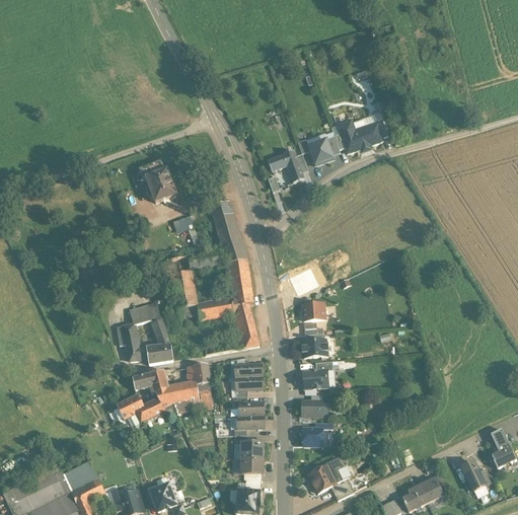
[(361,119),(352,123),(348,121),(337,124),(339,133),(344,147),(346,153),(382,140),(381,138),(376,122),(364,126),(361,119)]
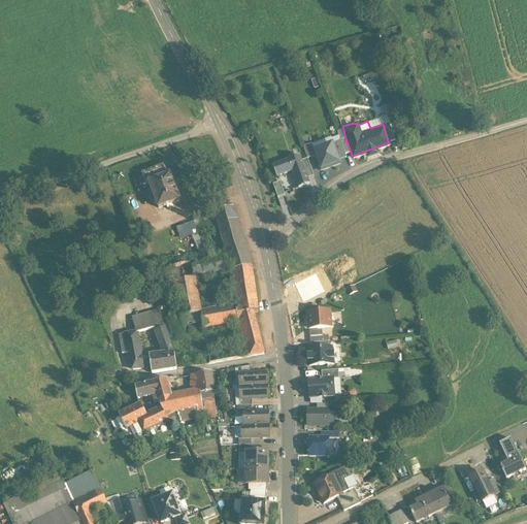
[(389,122),(382,124),(383,124),(388,140),(394,138),(389,122)]
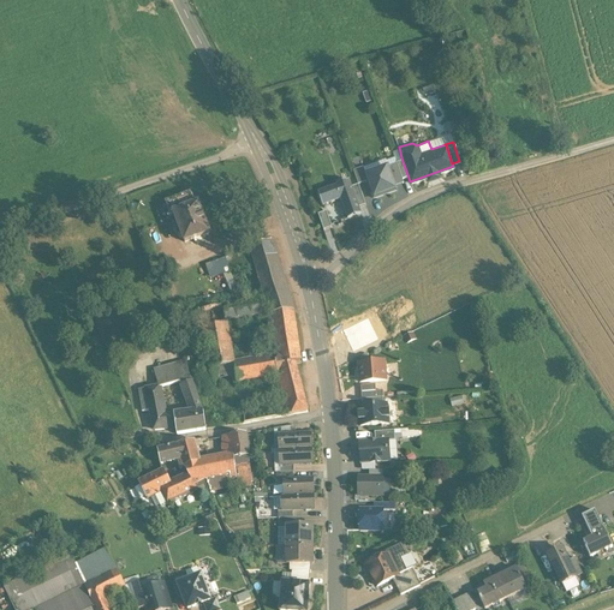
[(407,174),(401,157),(395,160),(395,161),(401,177),(407,174)]
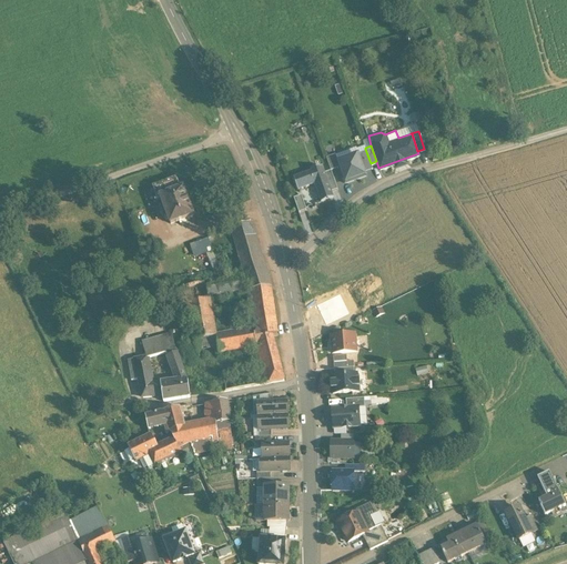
[(365,149),(357,152),(363,170),(372,167),(371,163),(365,149)]
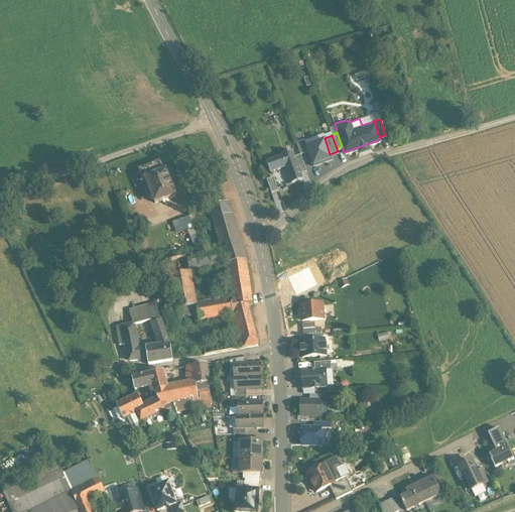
[(305,143),(304,143),(307,149),(312,164),(332,157),(330,154),(325,138),(324,136),(305,143)]
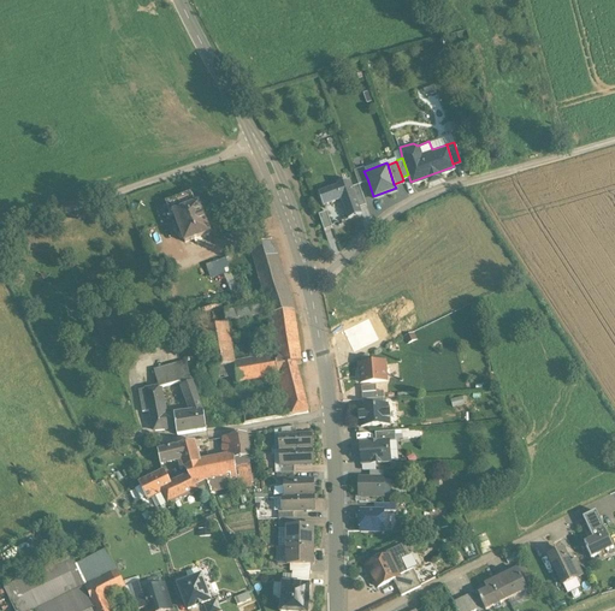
[(362,165),(353,168),(358,182),(367,178),(364,171),(365,171),(362,165)]
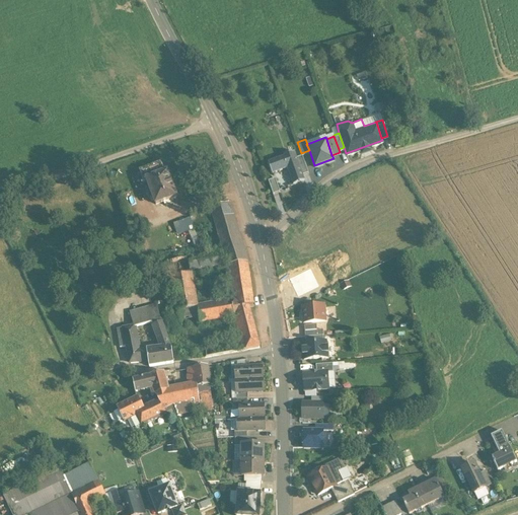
[(293,149),(282,154),(267,159),(271,171),(286,165),(292,182),(304,178),(296,155),(293,149)]
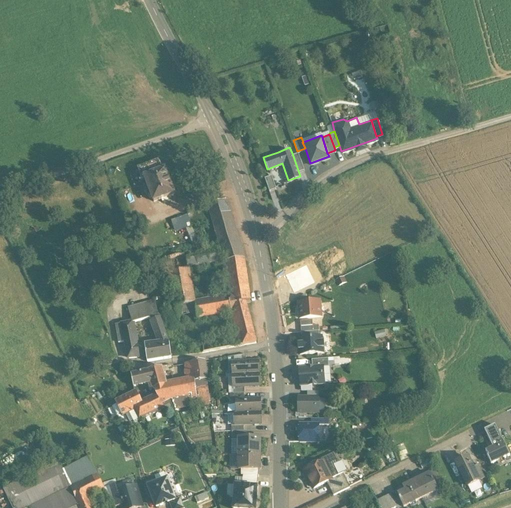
[(297,151),(292,153),(297,170),(303,168),(297,151)]
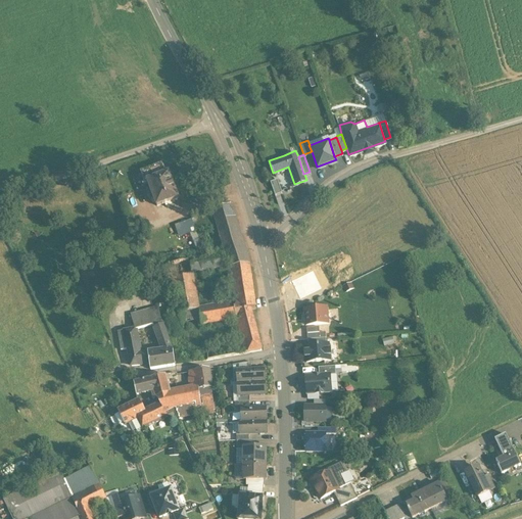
[(161,160),(139,170),(144,181),(147,180),(150,187),(146,188),(150,196),(153,195),(156,203),(178,195),(168,171),(165,172),(161,160)]
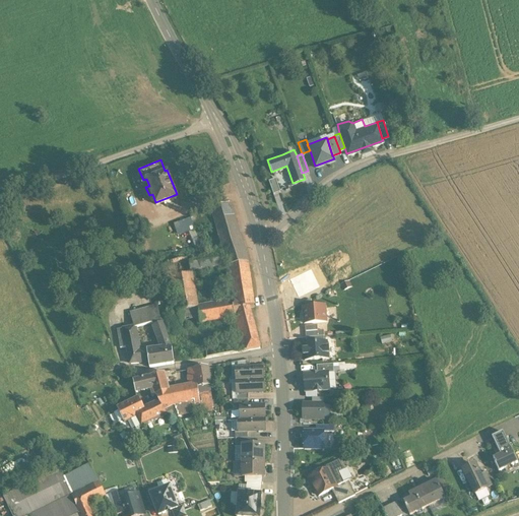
[(274,176),(267,179),(272,192),(279,189),(274,176)]
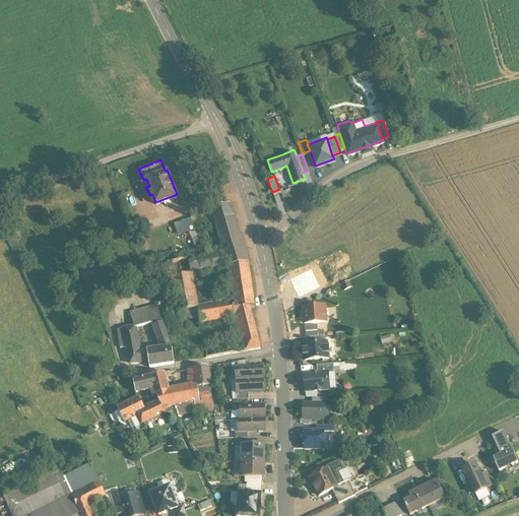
[(229,201),(179,220),(180,223),(185,221),(188,229),(213,218),(224,252),(229,252),(229,251),(243,247),(229,201)]
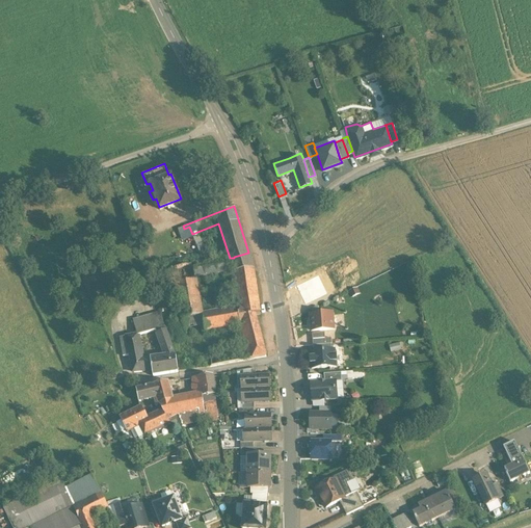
[(248,253),(234,257),(234,258),(230,258),(192,264),(194,275),(234,268),(235,270),(253,267),(253,266),(248,253)]
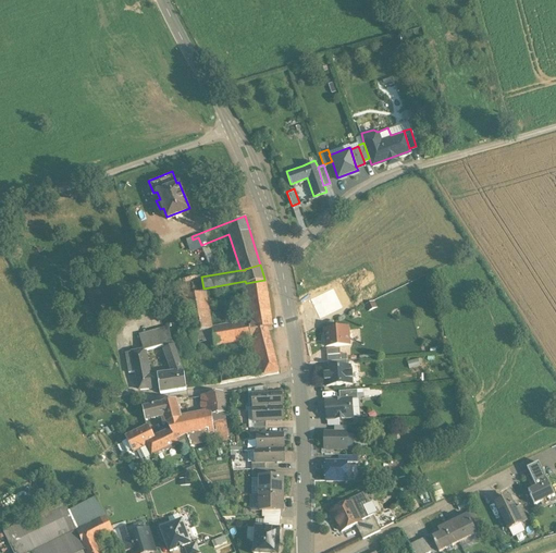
[(201,277),(181,280),(190,331),(211,328),(204,289),(201,277)]
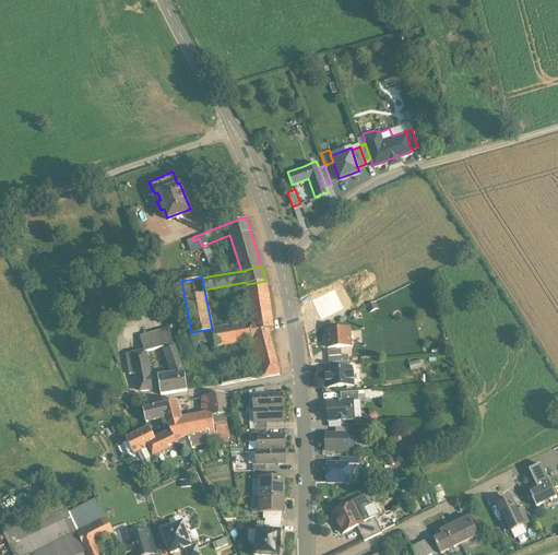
[(265,281),(247,284),(248,293),(266,290),(265,281)]
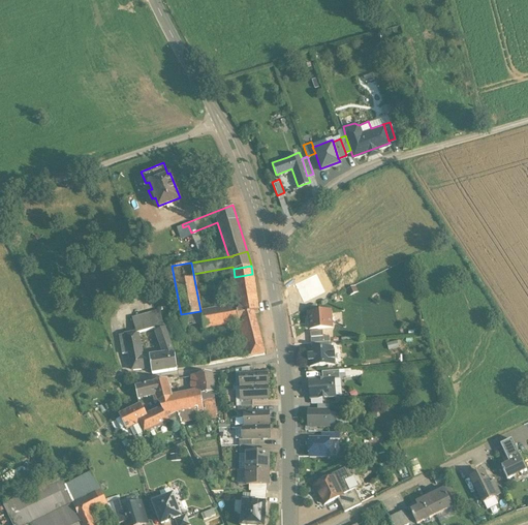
[(293,281),(303,300),(324,289),(315,271),(293,281)]
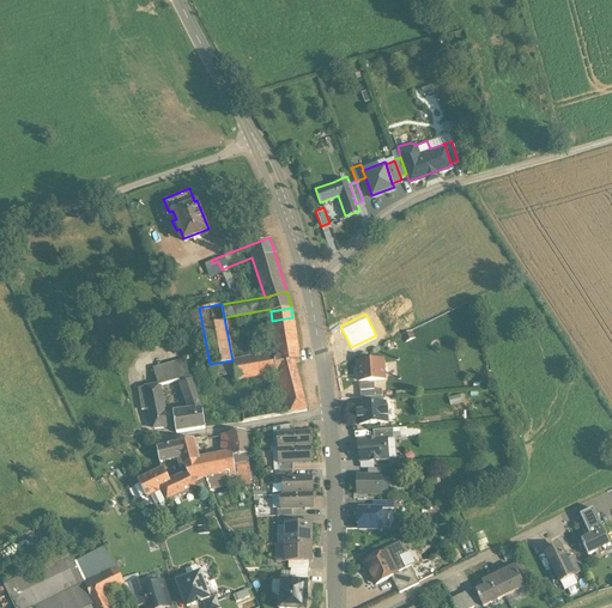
[(276,352),(232,360),(235,377),(277,370),(274,363),(292,359),(292,360),(298,359),(292,317),(272,321),(273,334),(271,335),(272,348),(276,348),(276,352)]
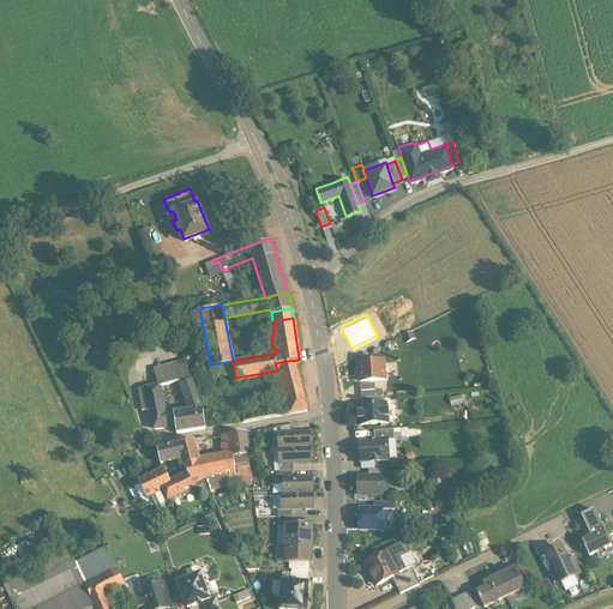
[(182,357),(152,366),(157,383),(157,384),(161,383),(179,378),(190,377),(182,357)]
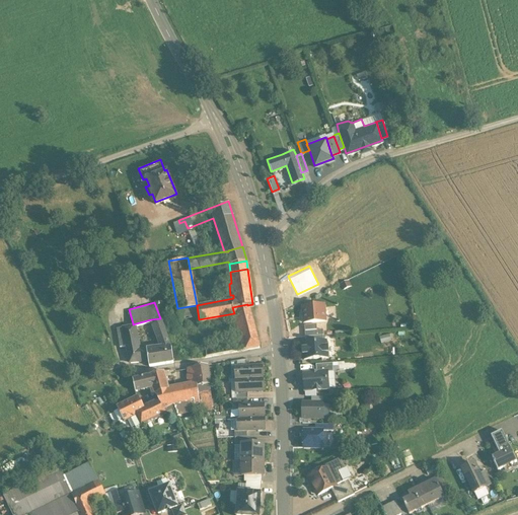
[(322,303),(302,305),(303,320),(323,318),(322,303)]
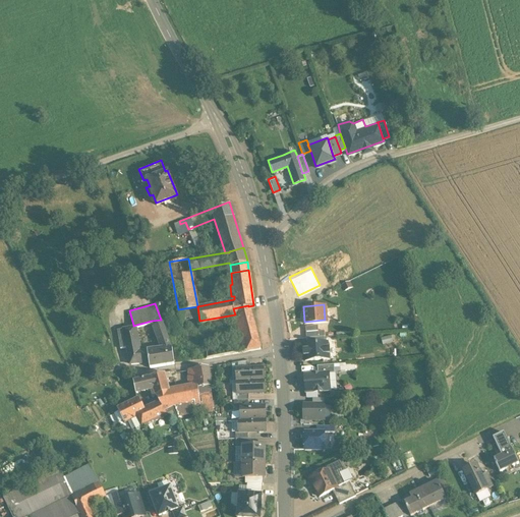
[(248,305),(233,308),(235,314),(236,319),(251,316),(248,306),(248,305)]
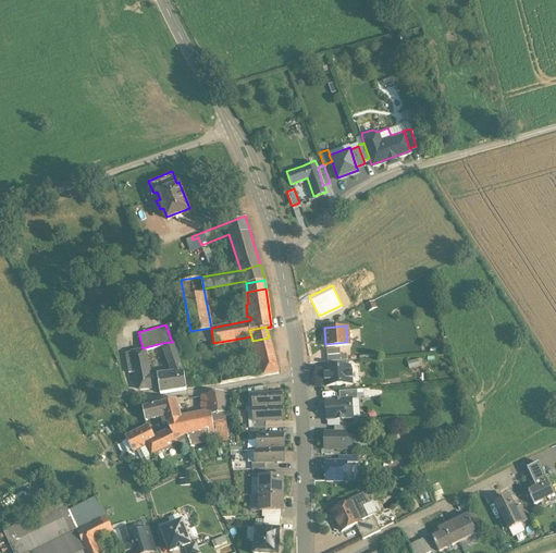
[(211,328),(190,331),(194,347),(213,343),(211,328)]
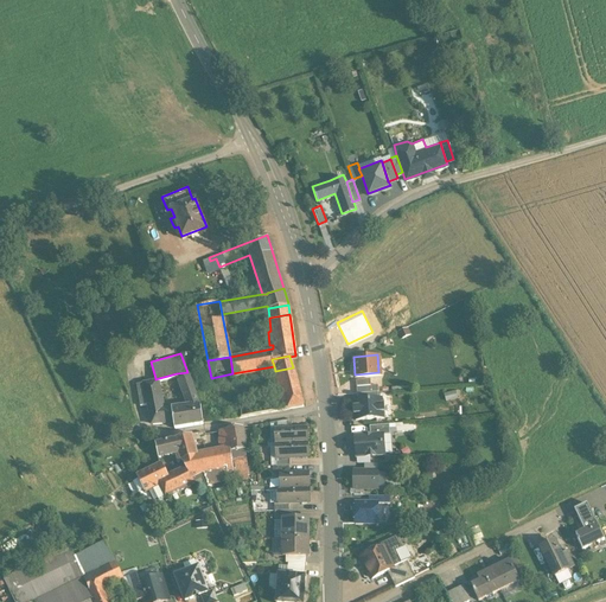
[(293,367),(275,371),(278,380),(295,377),(293,367)]
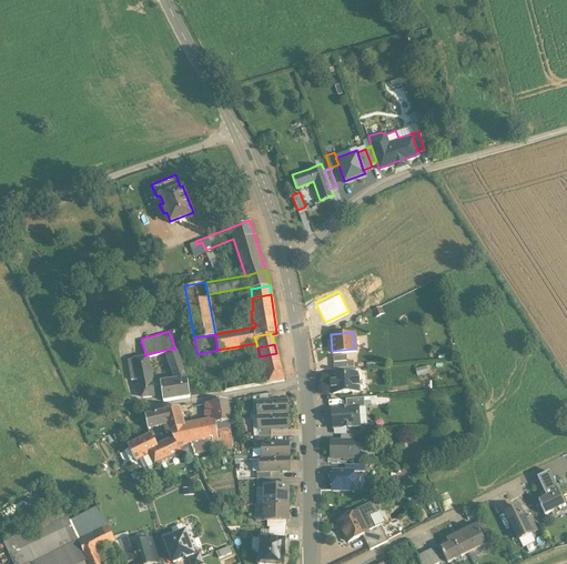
[(185,378),(175,349),(165,350),(171,364),(178,379),(160,381),(162,399),(188,394),(185,378)]
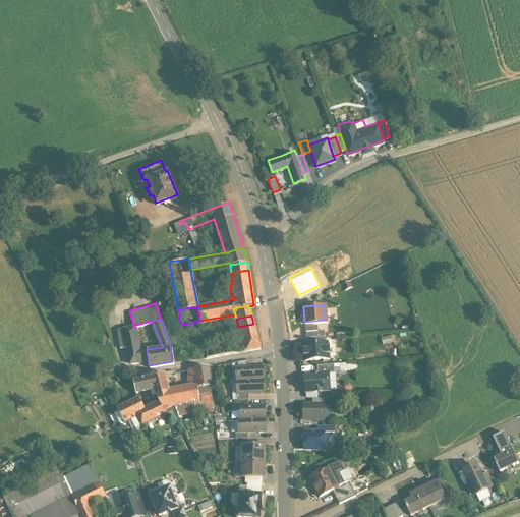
[(253,324),(238,327),(240,337),(243,349),(260,346),(253,324)]
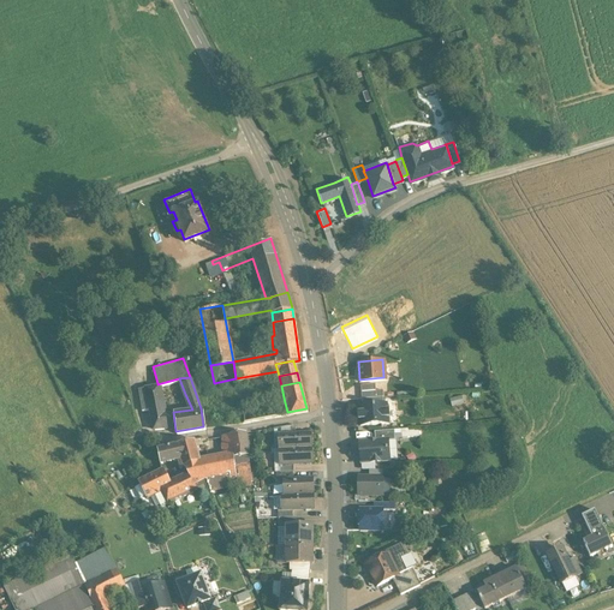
[(374,382),(359,383),(361,396),(382,394),(381,388),(374,389),(374,382)]
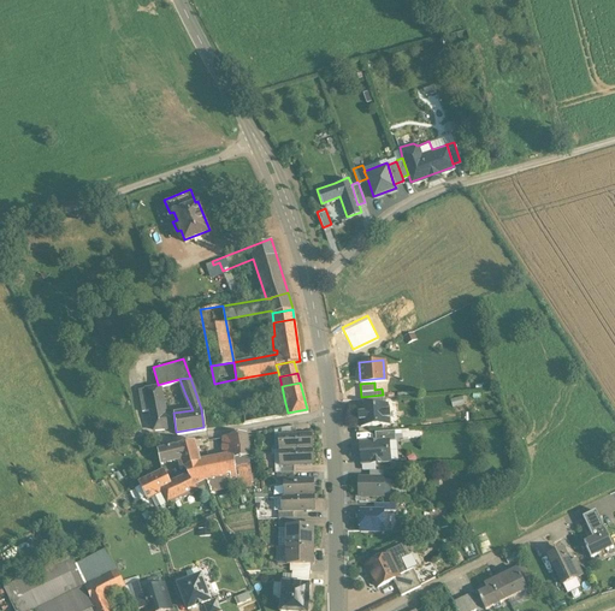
[(158,384),(139,387),(141,409),(149,408),(153,428),(165,427),(164,408),(159,387),(161,386),(161,384),(158,385),(158,384)]
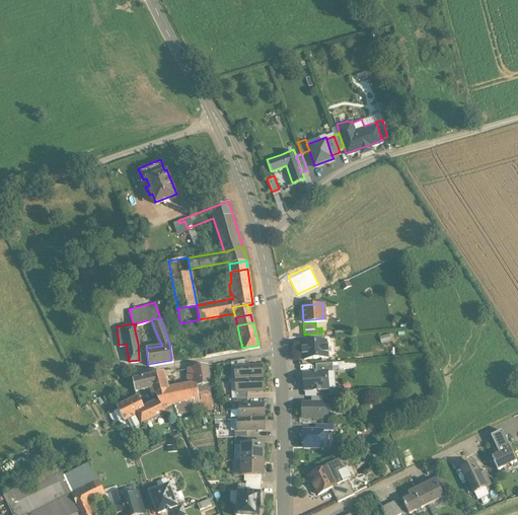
[(239,336),(203,342),(205,355),(242,348),(239,336)]
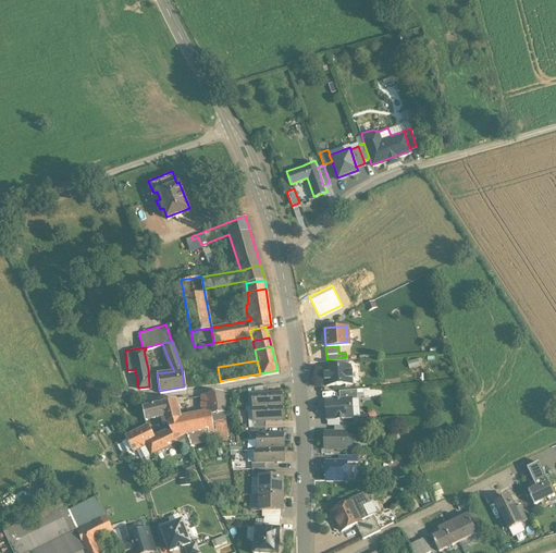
[(328,366),(324,366),(325,383),(350,381),(349,365),(346,365),(328,366)]
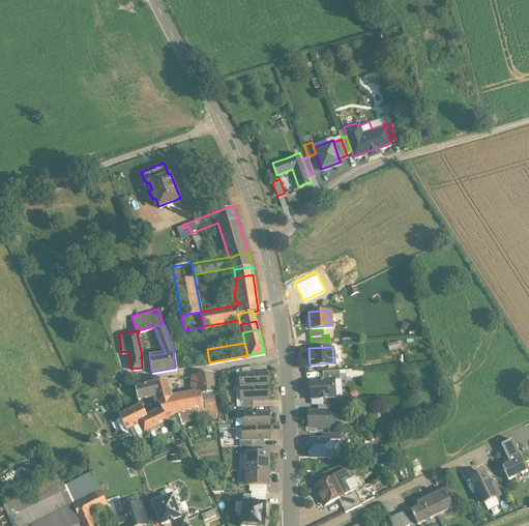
[(339,369),(321,370),(322,378),(333,377),(333,378),(340,377),(339,369)]
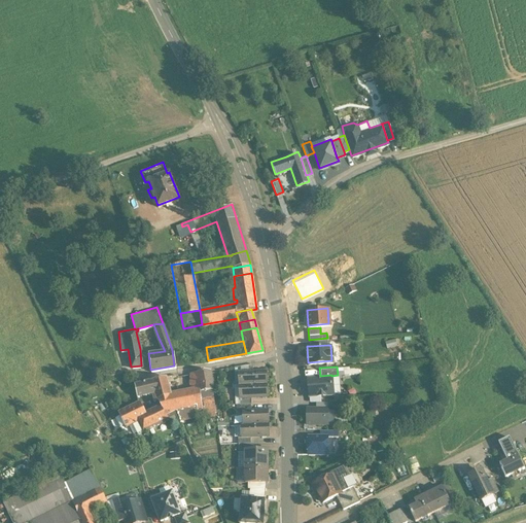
[(209,369),(196,371),(199,387),(199,391),(212,389),(209,369)]
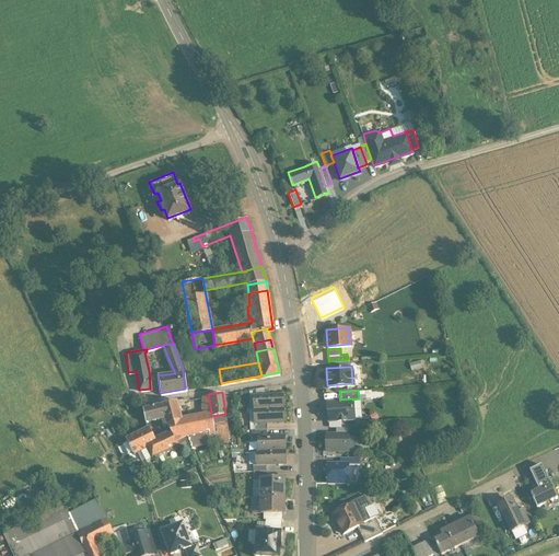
[(255,393),(248,393),(248,407),(255,407),(280,406),(280,392),(255,393)]
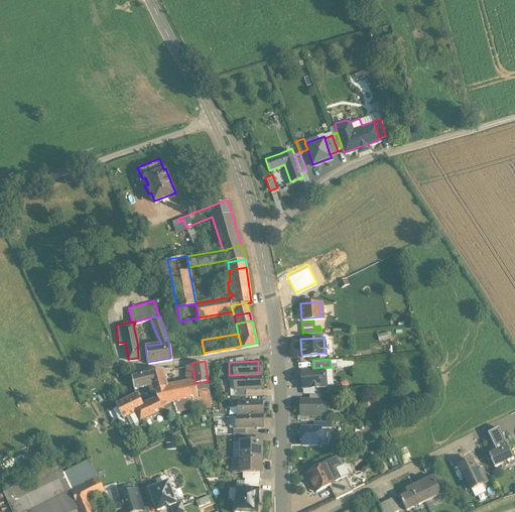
[(104,362),(94,366),(96,370),(106,367),(104,362)]
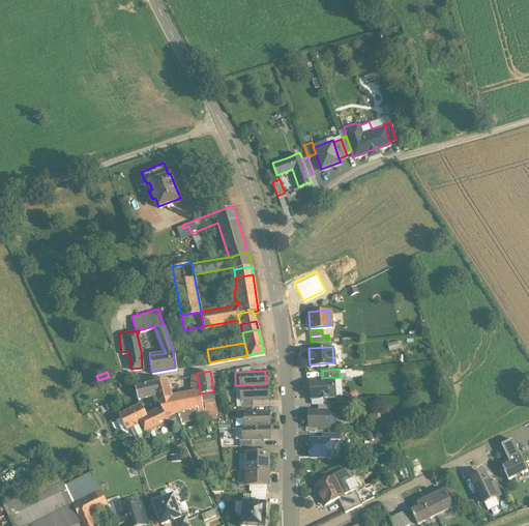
[(150,382),(135,385),(137,398),(154,393),(160,405),(167,403),(166,398),(170,397),(172,397),(172,396),(167,377),(150,381),(150,382)]
